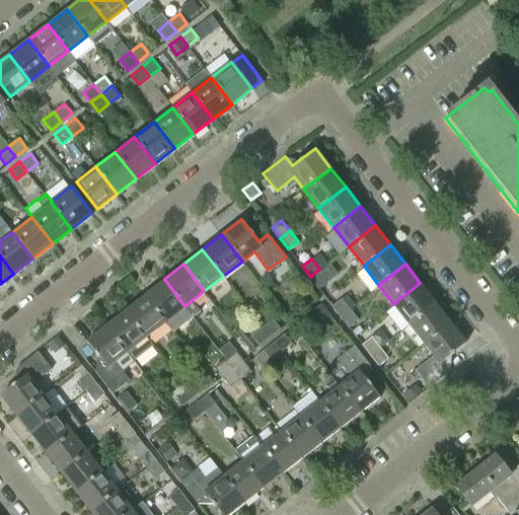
[(319,269),(310,277),(318,287),(327,279),(319,269)]
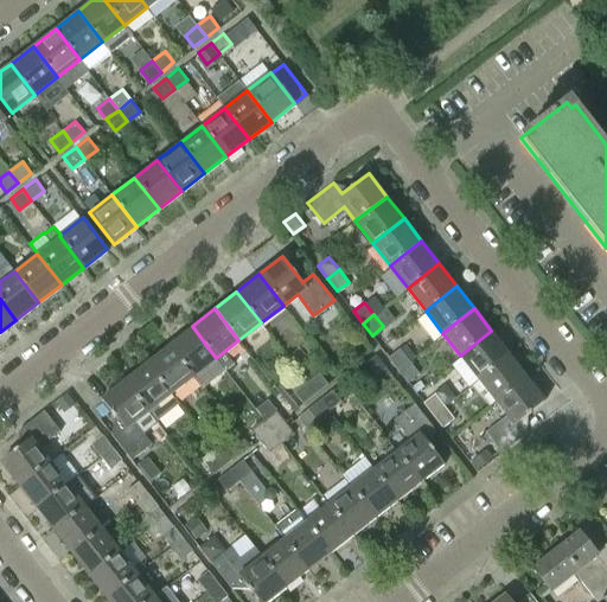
[(170,344),(193,375),(216,358),(192,326),(170,344)]
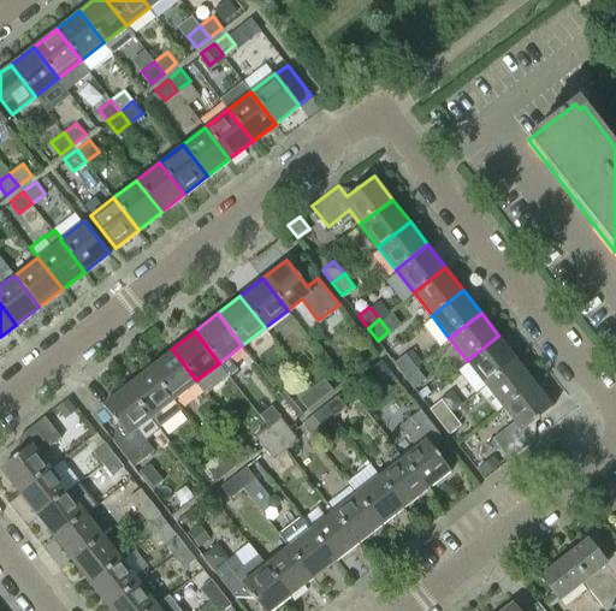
[(498,336),(467,361),(485,384),(516,359),(498,336)]
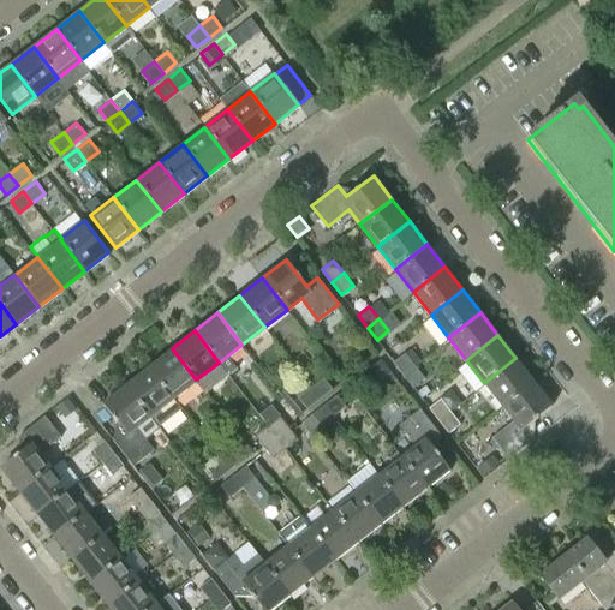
[(149,366),(173,398),(196,380),(172,348),(149,366)]
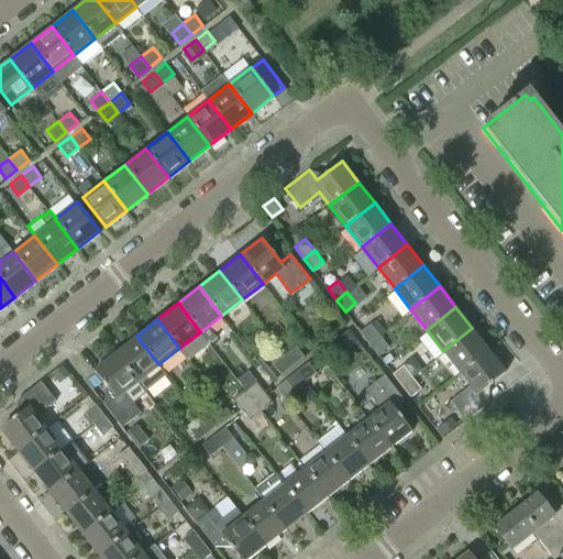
[(371,322),(360,330),(368,342),(379,333),(371,322)]
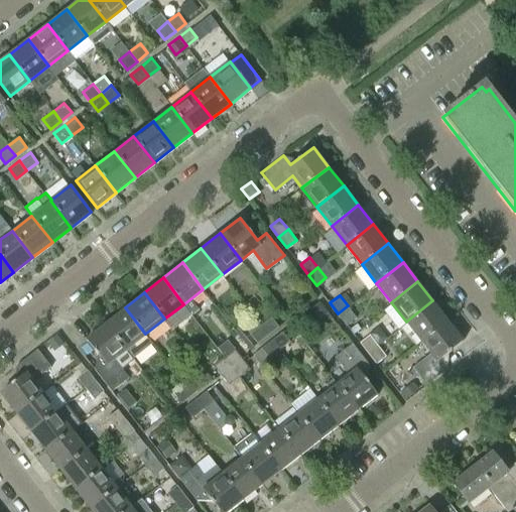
[(328,310),(319,300),(307,309),(315,321),(328,310)]
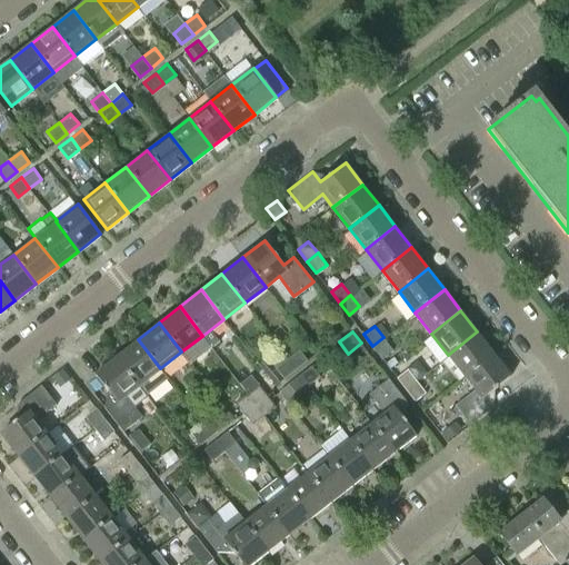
[(477,331),(448,355),(465,375),(493,353),(477,331)]
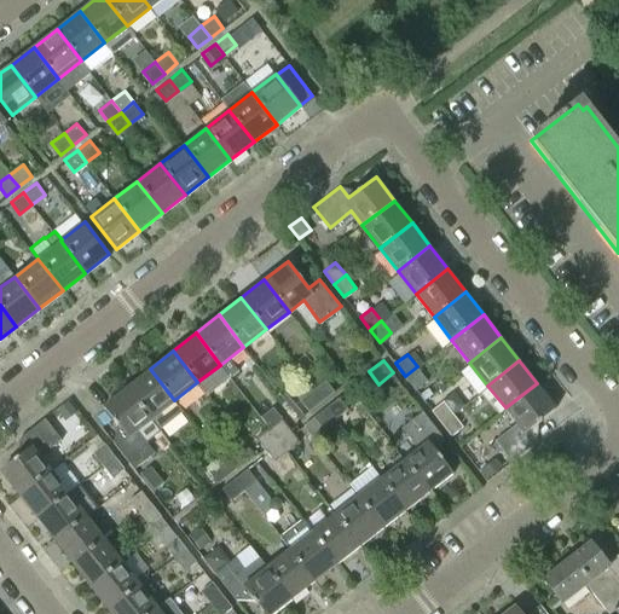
[(427,378),(417,366),(405,376),(415,388),(427,378)]
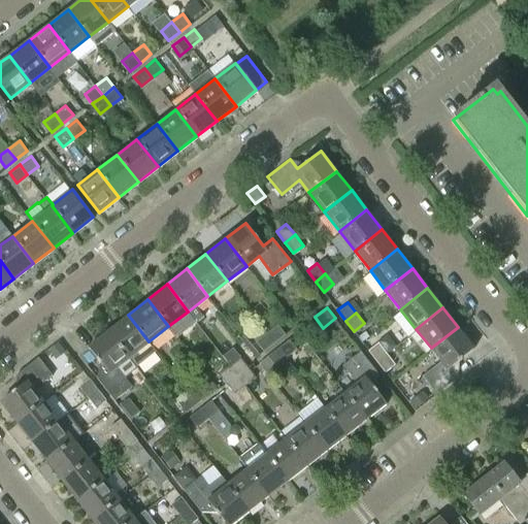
[(156,351),(149,341),(128,315),(108,330),(129,357),(136,365),(156,351)]
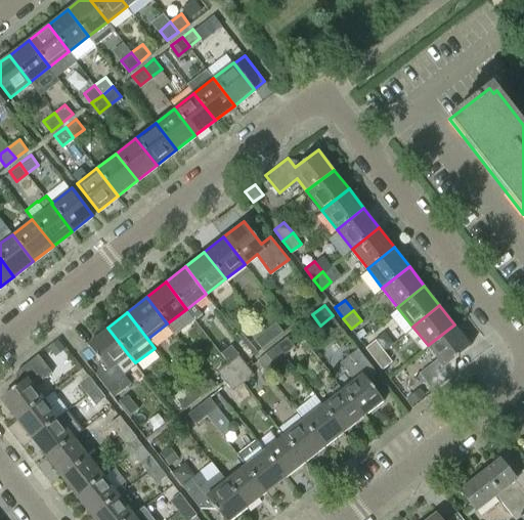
[(264,329),(272,339),(282,330),(275,320),(264,329)]
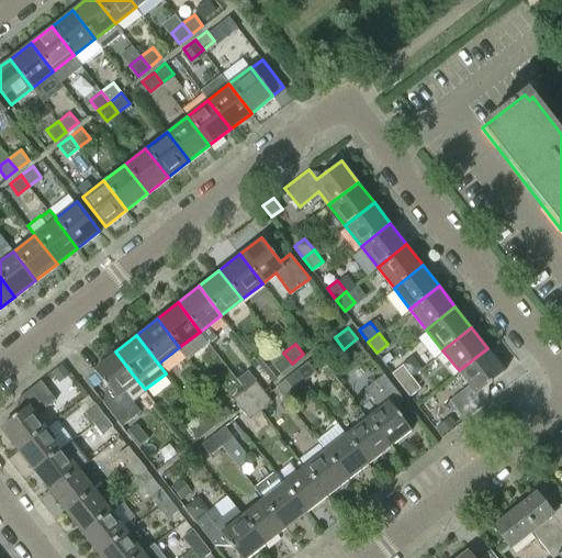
[(487,348),(459,370),(469,383),(449,399),(464,417),(487,399),(480,389),(504,369),(487,348)]
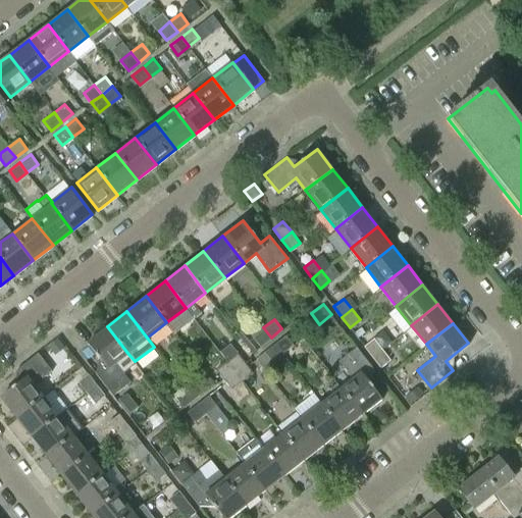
[(127,353),(107,326),(87,342),(105,364),(95,371),(112,394),(131,380),(116,362),(127,353)]
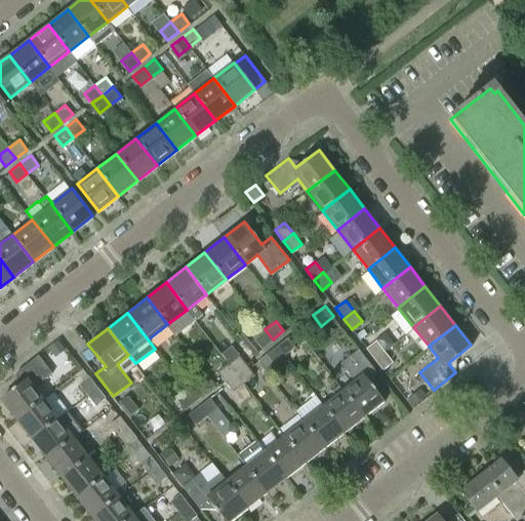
[(254,337),(261,348),(273,339),(265,329),(254,337)]
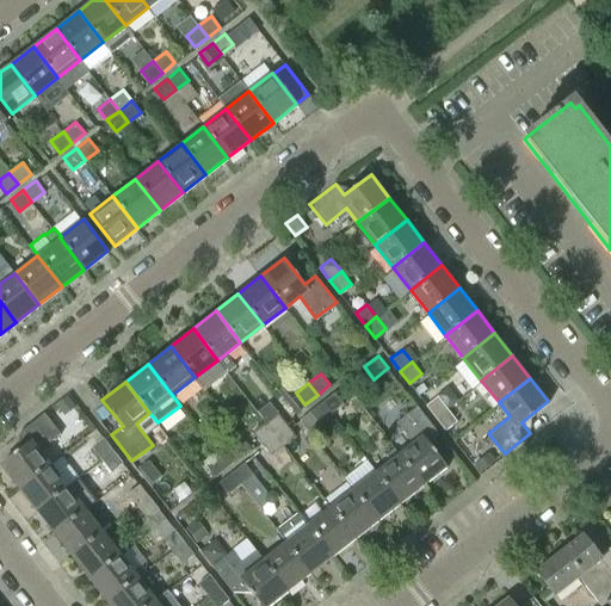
[(321,401),(331,412),(343,402),(334,390),(321,401)]
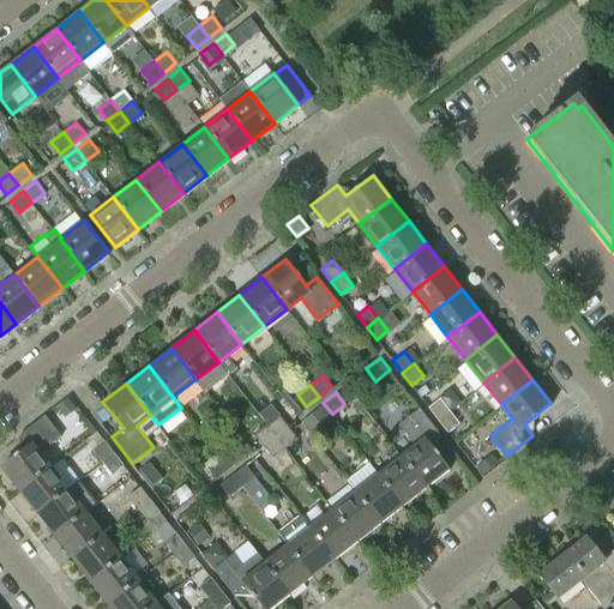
[(68,395),(56,404),(62,412),(74,403),(68,395)]
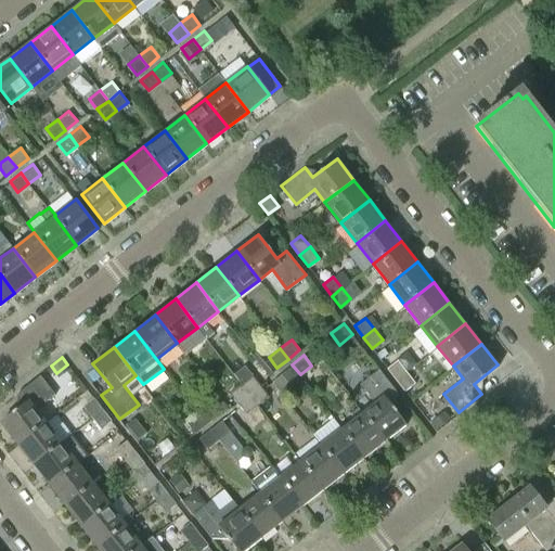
[(395,377),(405,370),(397,359),(387,367),(395,377)]
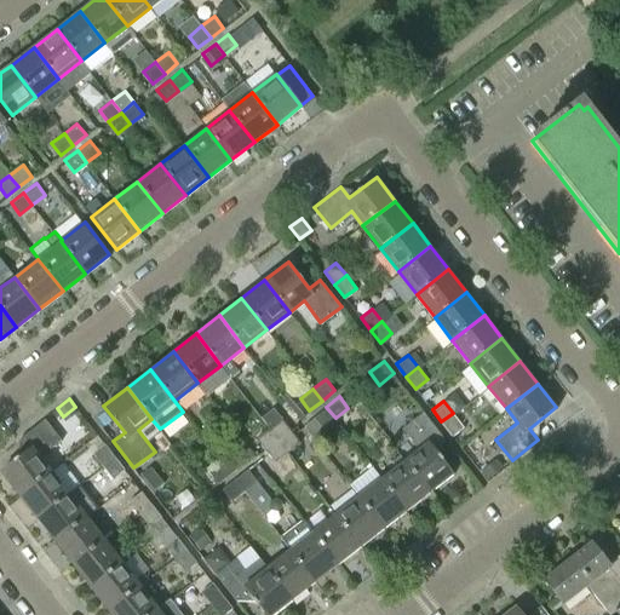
[(326,407),(314,417),(322,427),(336,418),(326,407)]
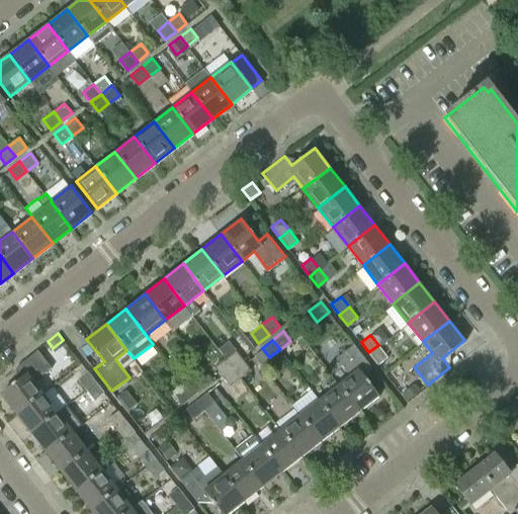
[(350,374),(338,383),(359,410),(378,395),(361,372),(370,365),(353,343),(336,357),(350,374)]
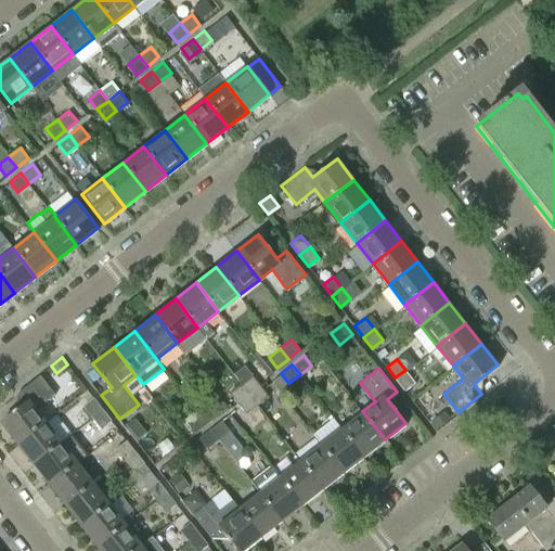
[(414,382),(405,370),(395,377),(404,389),(414,382)]
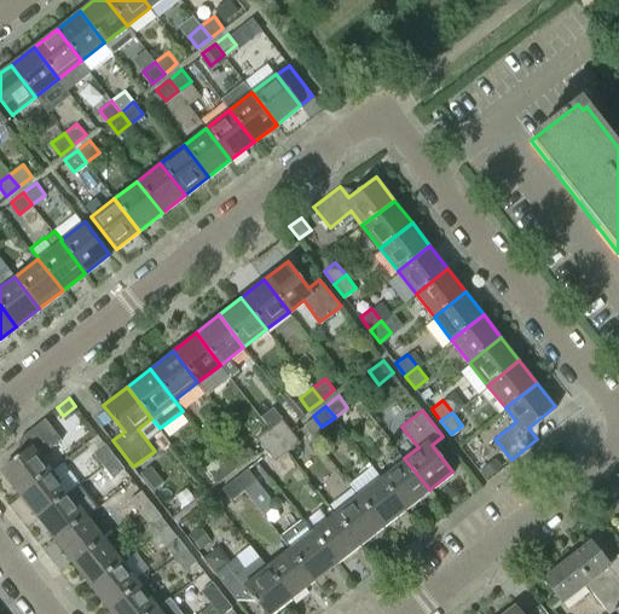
[(61,438),(45,417),(18,438),(28,450),(1,470),(19,493),(51,468),(40,455),(61,438)]
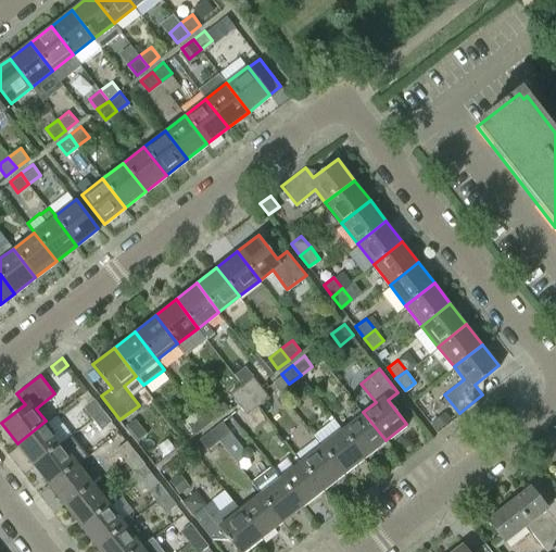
[(250,394),(261,385),(253,375),(241,384),(250,394)]
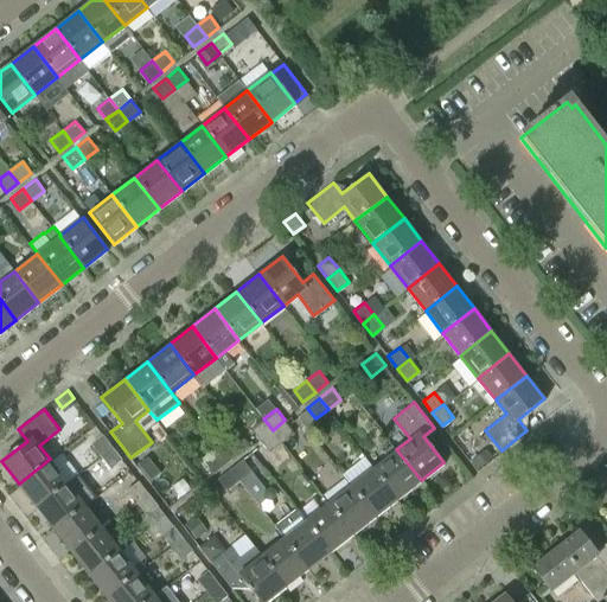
[(251,428),(259,436),(260,440),(273,430),(263,418),(251,428)]
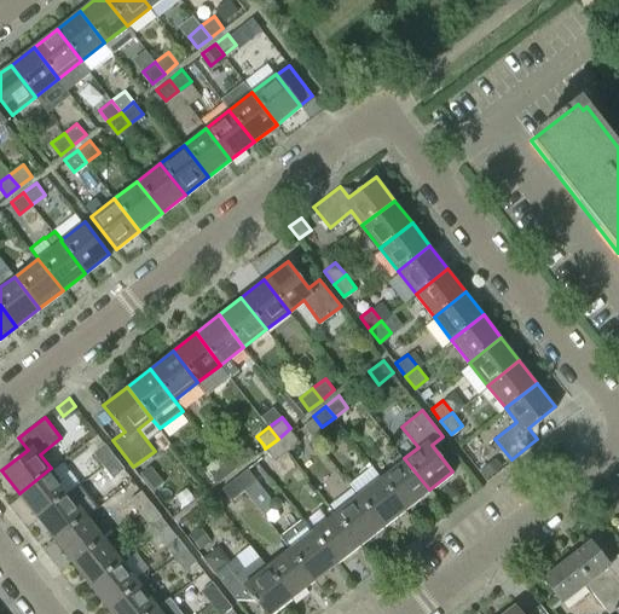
[(278,439),(287,450),(300,440),(290,428),(278,439)]
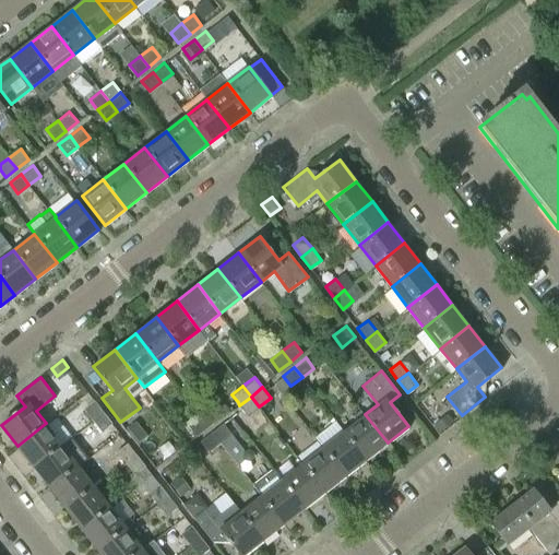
[(251,397),(239,405),(248,415),(259,406),(251,397)]
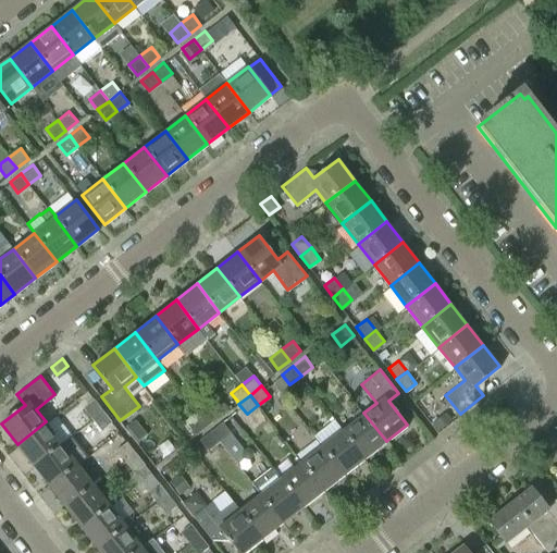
[(93,418),(103,410),(94,397),(84,406),(93,418)]
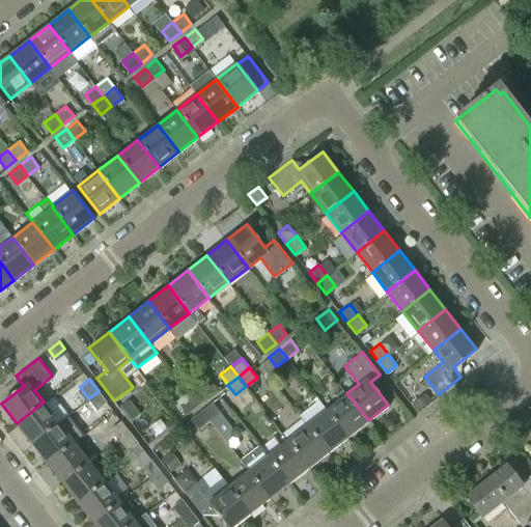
[(197,405),(208,395),(200,386),(190,394),(197,405)]
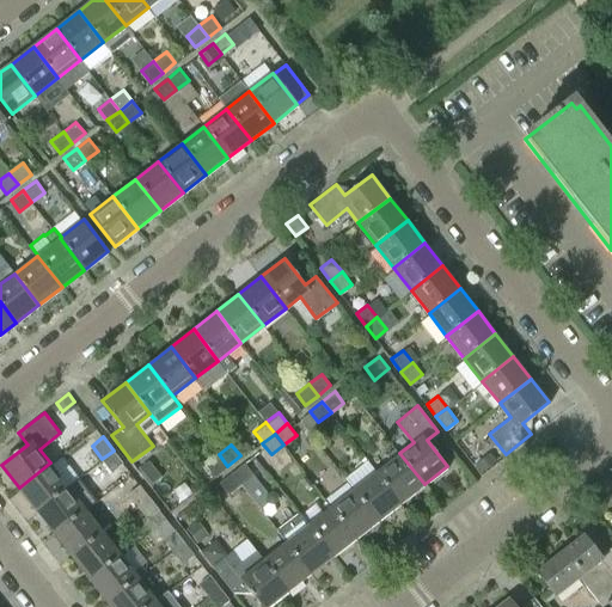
[(122,461),(114,451),(102,459),(111,471),(122,461)]
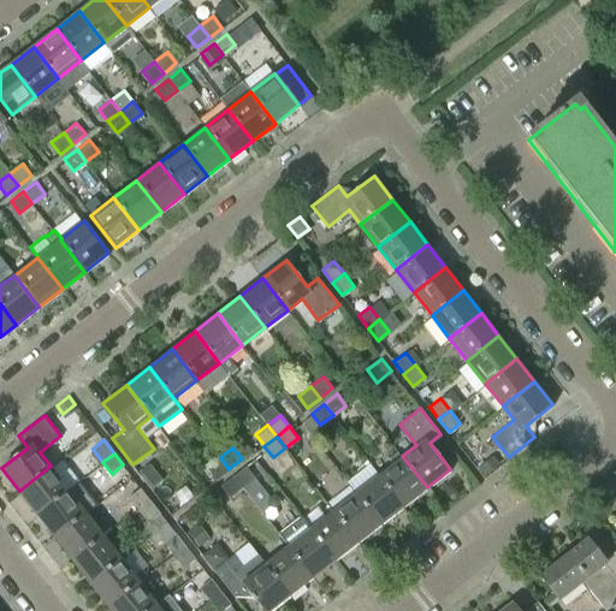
[(427,487),(402,456),(379,474),(404,505),(427,487)]
